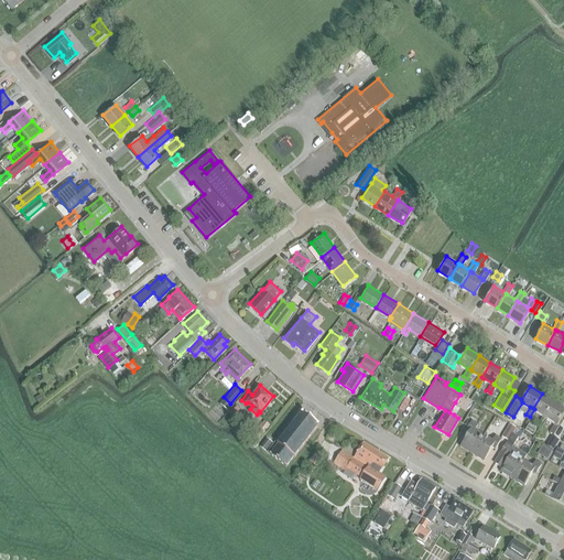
[(541,424),(546,417),(544,416),(553,401),(542,394),(533,408),(534,409),(542,413),(537,421),(541,424)]
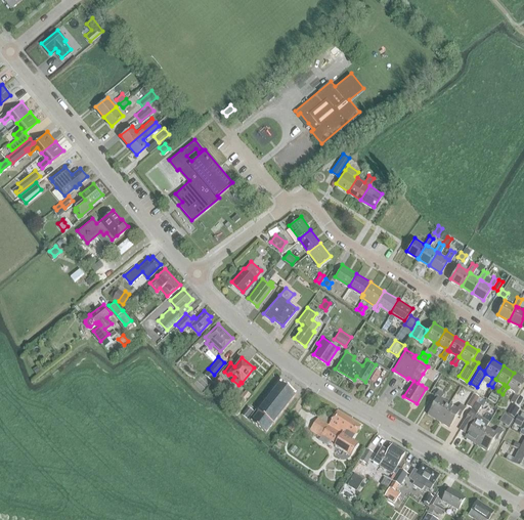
[(217,373),(212,380),(217,384),(222,378),(217,373)]
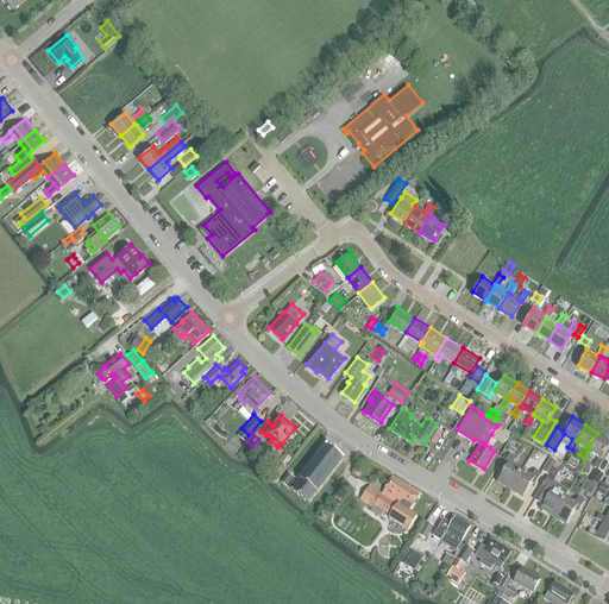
[(588,448),(590,450),(598,454),(592,463),(597,466),(603,457),(601,455),(608,442),(608,439),(597,433),(588,448)]
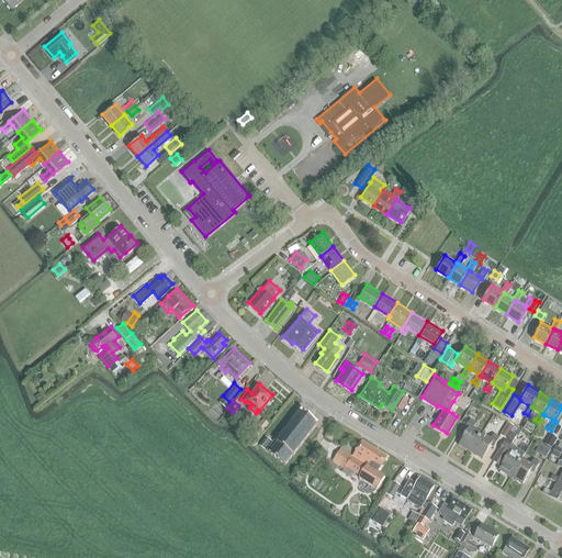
[(267,447),(269,449),(284,461),(292,452),(293,452),(317,420),(301,406),(277,438),(274,437),(267,447)]
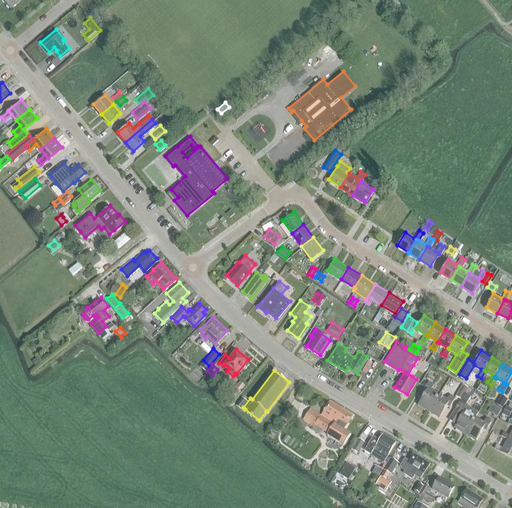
[(417,402),(428,409),(438,392),(430,387),(433,382),(428,379),(423,388),(425,389),(417,402)]
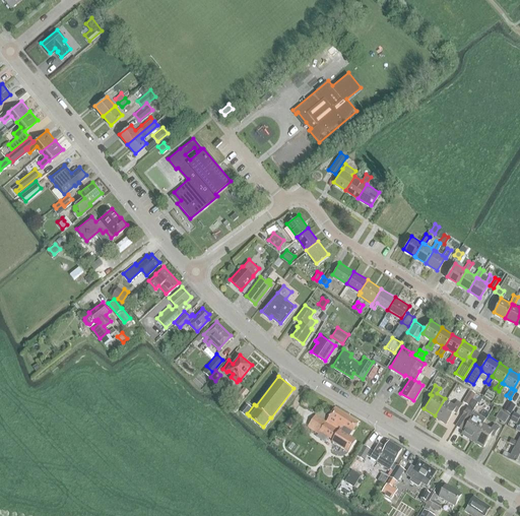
[(238,401),(245,393),(240,389),(234,397),(238,401)]
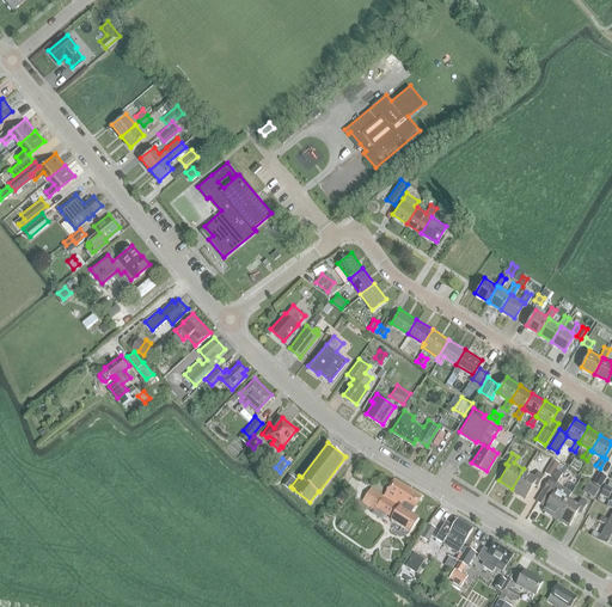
[(544,470),(551,474),(556,466),(558,463),(551,458),(544,470)]
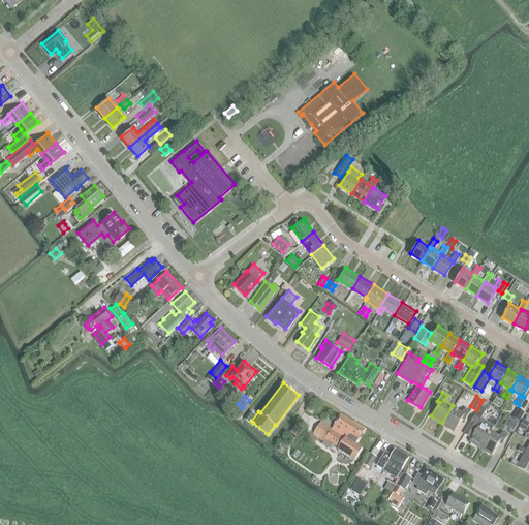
[(312,412),(316,406),(310,402),(306,408),(312,412)]
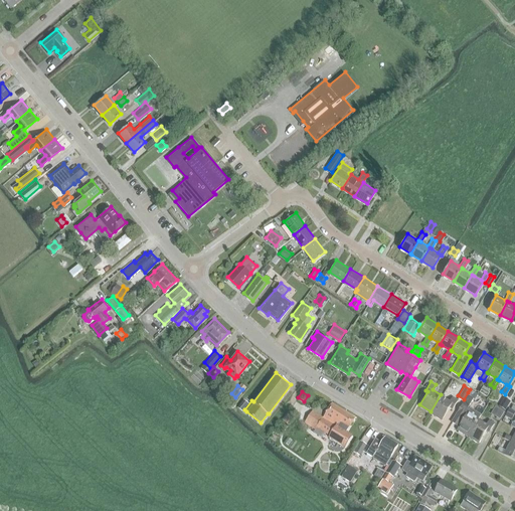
[(457,428),(468,435),(478,417),(470,412),(473,407),(468,404),(473,396),(472,395),(468,392),(464,399),(457,409),(465,414),(457,428)]
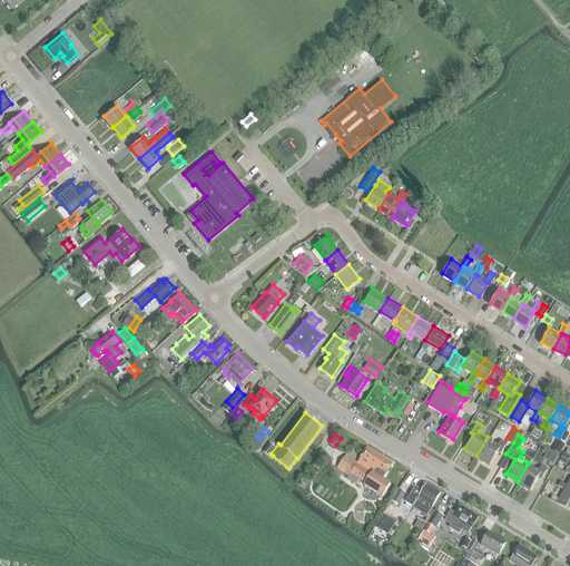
[(488,437),(477,456),(489,462),(498,449),(500,450),(507,440),(501,437),(497,442),(488,437)]
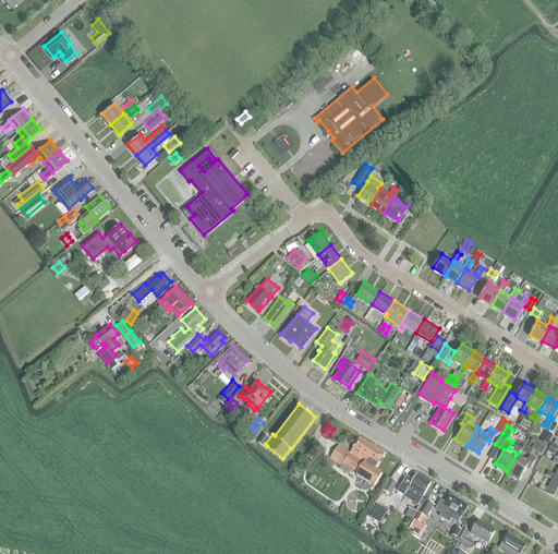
[(546,442),(553,432),(546,429),(541,437),(546,442)]
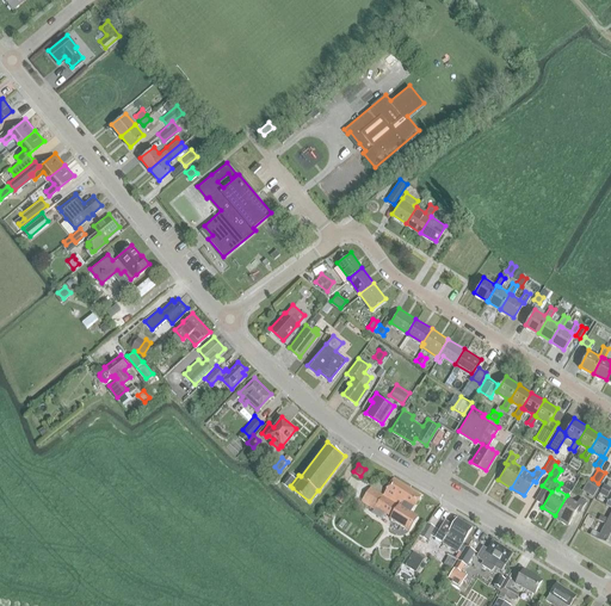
[(289,471),(281,481),(288,484),(295,476),(289,471)]
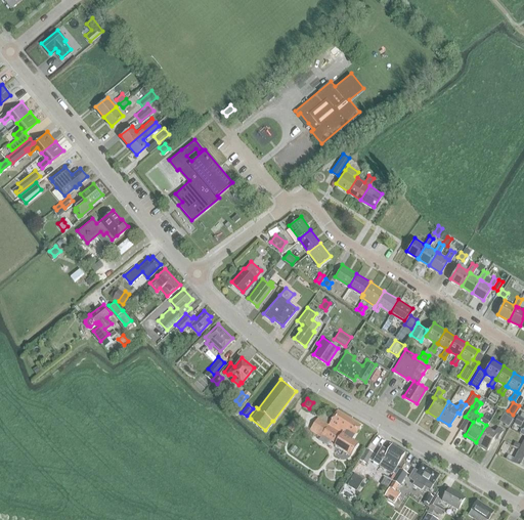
[(351,437),(360,423),(337,408),(328,423),(317,417),(310,428),(320,434),(321,432),(335,440),(334,442),(350,452),(357,441),(351,437)]
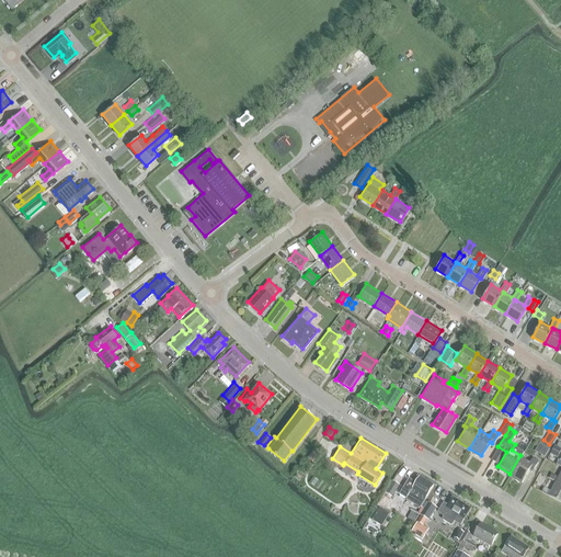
[(544,454),(549,446),(539,440),(534,447),(544,454)]
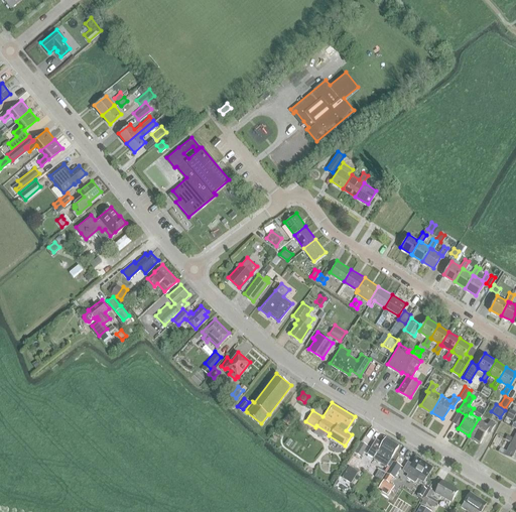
[(515,409),(510,406),(506,413),(511,415),(515,409)]
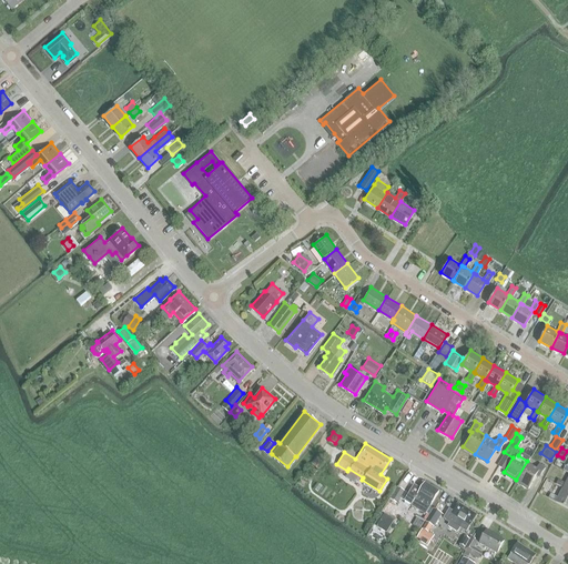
[(527,461),(516,480),(527,486),(536,472),(539,474),(545,464),(539,461),(536,466),(527,461)]
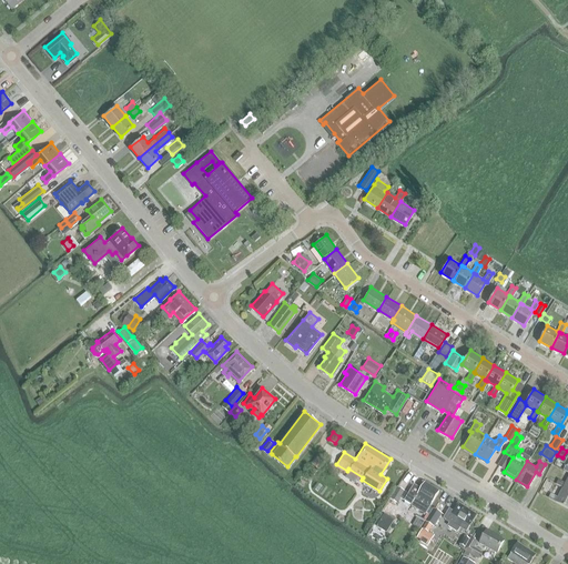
[(556,482),(563,485),(567,487),(567,474),(565,481),(558,476),(556,482)]
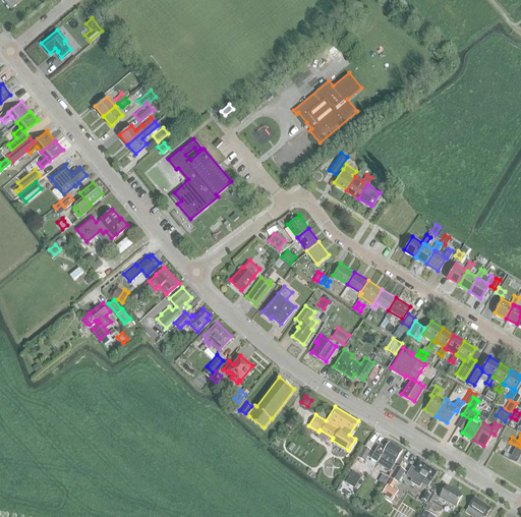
[(402,448),(387,439),(386,441),(384,444),(380,442),(374,450),(370,456),(390,468),(396,457),(396,458),(402,448)]
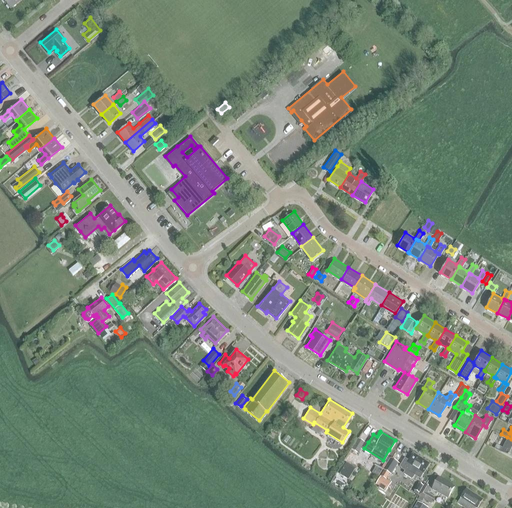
[(358,453),(367,438),(360,433),(350,448),(358,453)]
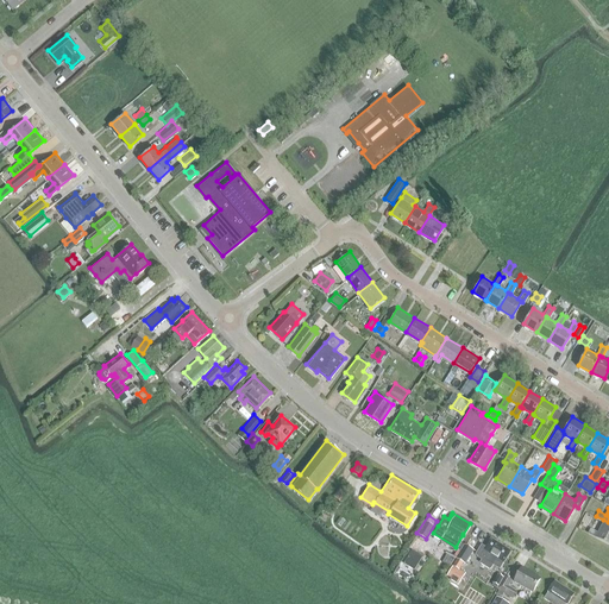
[(608,522),(603,520),(598,530),(590,526),(588,530),(608,541),(608,522)]
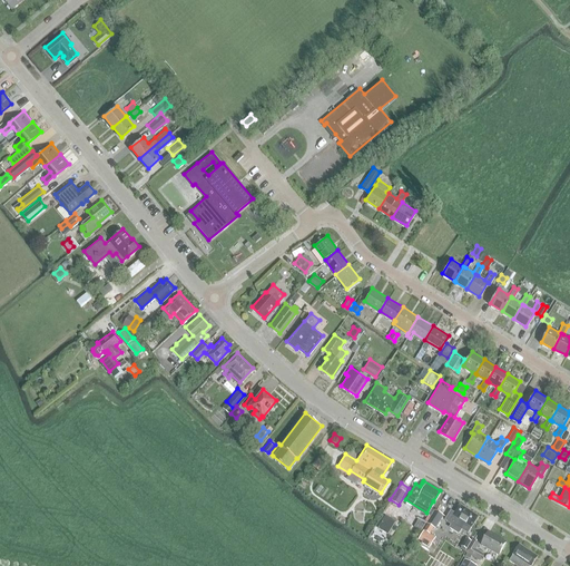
[(445,516),(449,518),(468,530),(478,514),(459,501),(453,511),(450,509),(445,516)]
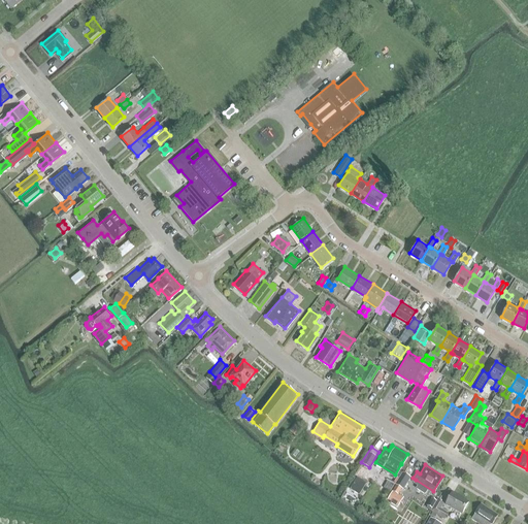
[(406,488),(409,483),(406,482),(410,475),(403,469),(402,469),(395,482),(397,483),(393,490),(392,489),(388,497),(398,503),(403,496),(398,493),(402,486),(406,488)]
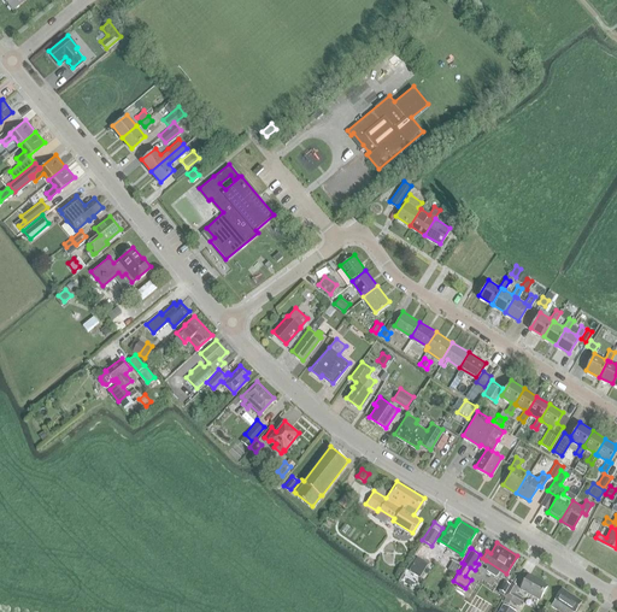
[(428,563),(417,555),(409,569),(421,576),(428,563)]
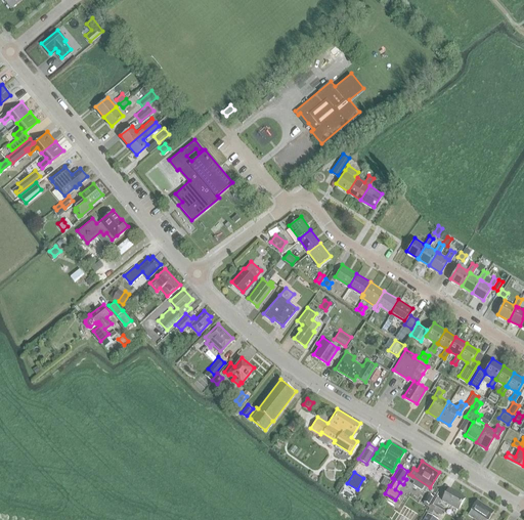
[(387,484),(391,476),(385,473),(380,481),(387,484)]
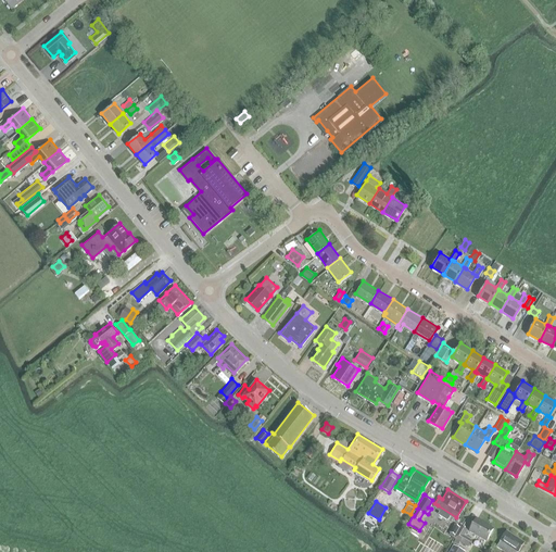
[(469,528),(485,538),(493,526),(476,516),(469,528)]
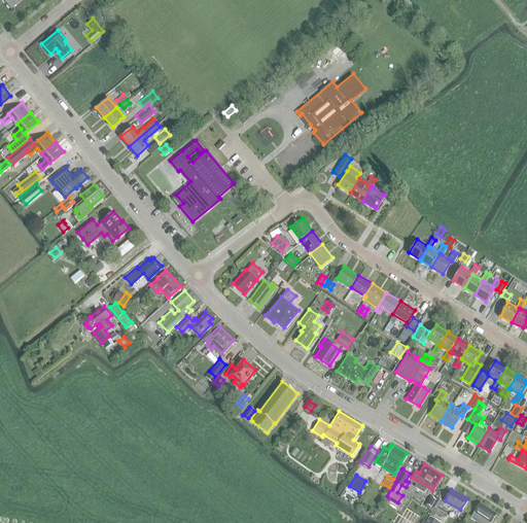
[(431,504),(435,497),(431,495),(427,502),(431,504)]
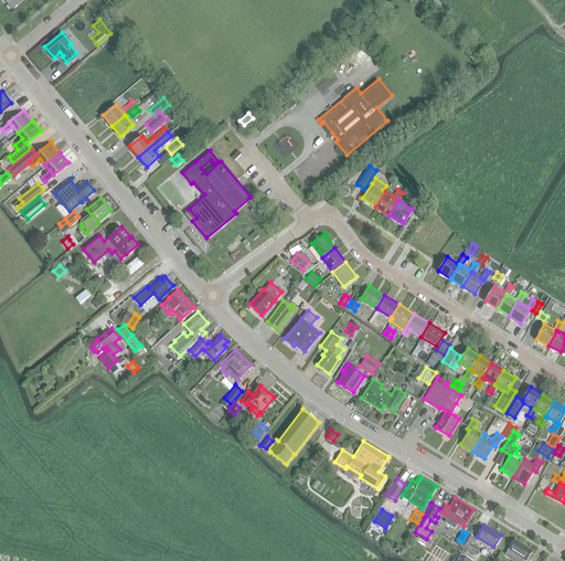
[(468,532),(461,543),(475,552),(478,547),(470,541),(475,536),(468,532)]
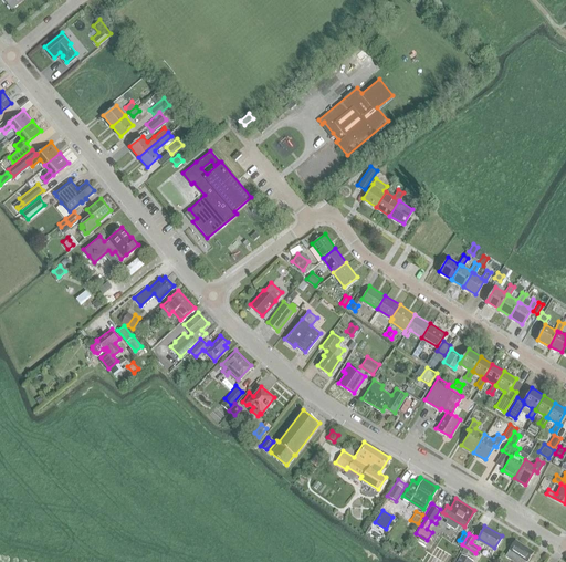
[(526,560),(533,550),(515,538),(509,548),(505,554),(517,561),(523,561),(526,559),(526,560)]
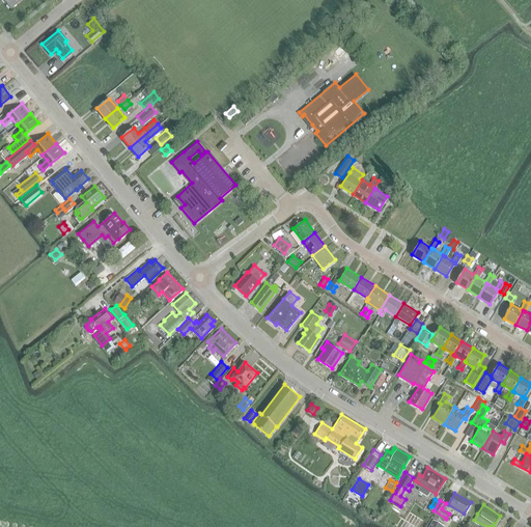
[(441,526),(444,524),(432,518),(426,526),(441,526)]
